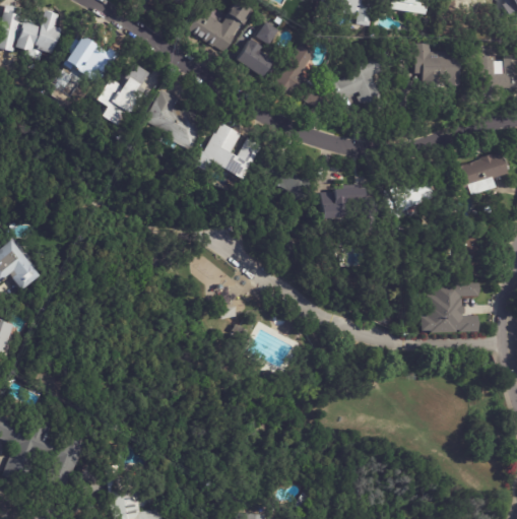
[(364,0),(364,3),(374,4),(371,26),(358,24),(360,12),(357,11),(356,15),(339,13),(340,5),(321,3),(321,0),(364,0)]
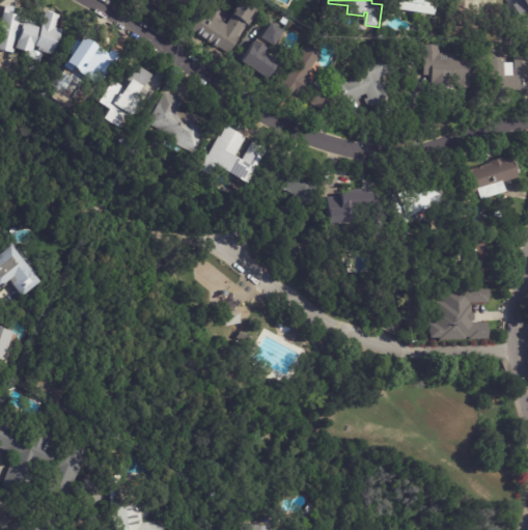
[(435,0),(433,17),(396,10),(397,0),(435,0)]
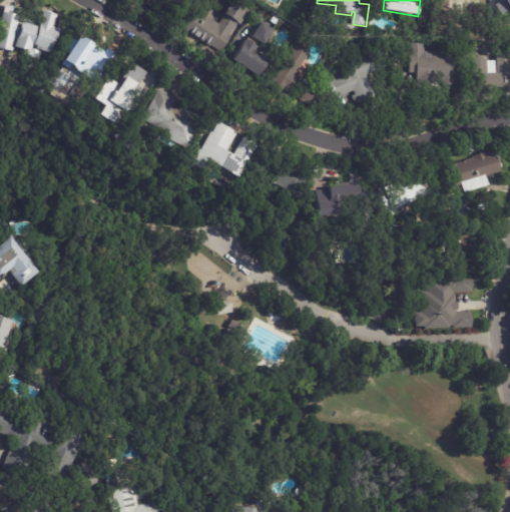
[(479,0),(479,2),(463,1),(463,11),(449,10),(450,2),(448,2),(448,1),(439,1),(439,0),(479,0)]
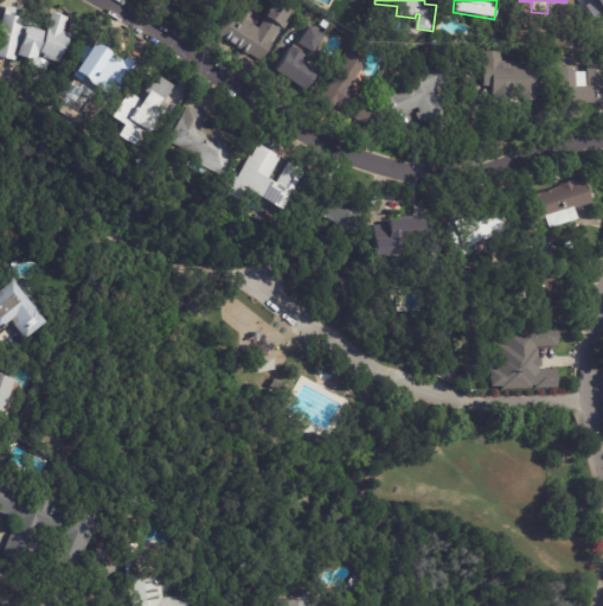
[(584,0),(583,4),(594,7),(592,10),(602,13),(602,0),(584,0)]
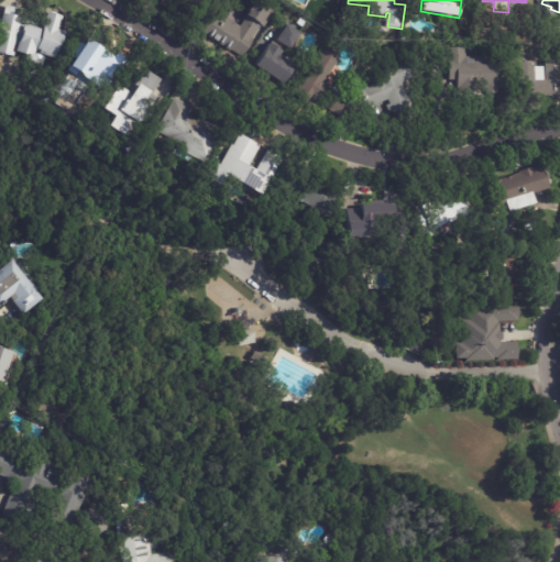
[(243,59),(204,32),(218,12),(229,19),(235,10),(241,14),(235,22),(242,25),(245,20),(244,20),(246,18),(244,17),(248,13),(246,12),(254,1),(268,11),(271,8),(276,11),(243,59)]
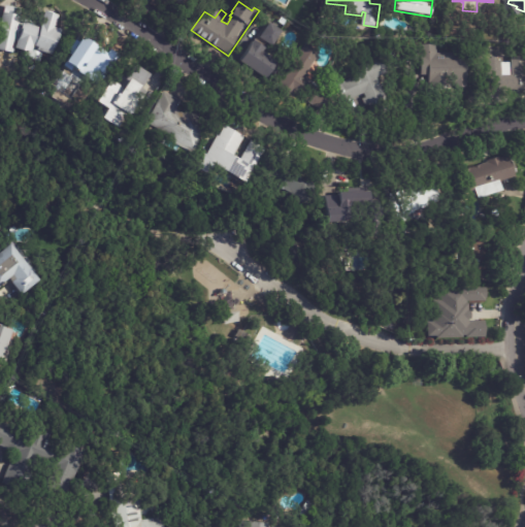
[(12,5),(24,8),(20,21),(24,23),(25,22),(38,26),(43,9),(59,14),(55,26),(63,29),(56,48),(50,46),(45,57),(14,46),(13,51),(0,47),(0,24),(3,10),(5,3),(12,5)]
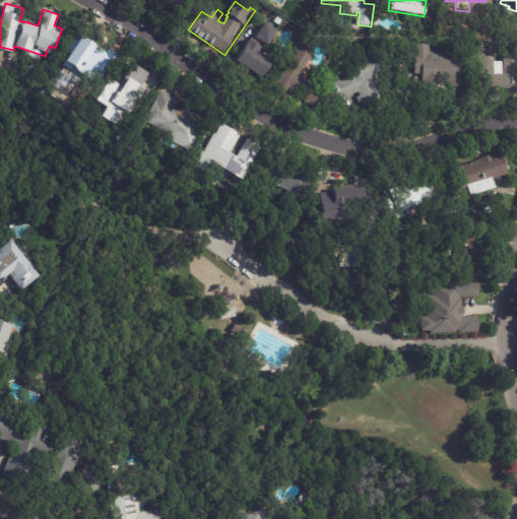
[(280,24),(276,21),(280,16),(285,20),(281,24),(280,24)]
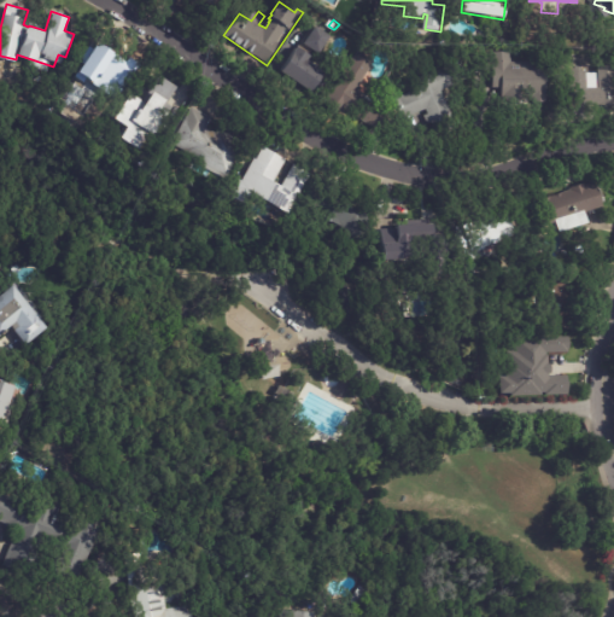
[(329,35),(331,36),(315,58),(328,68),(311,92),(281,70),(299,45),(300,47),(316,25),(329,35)]
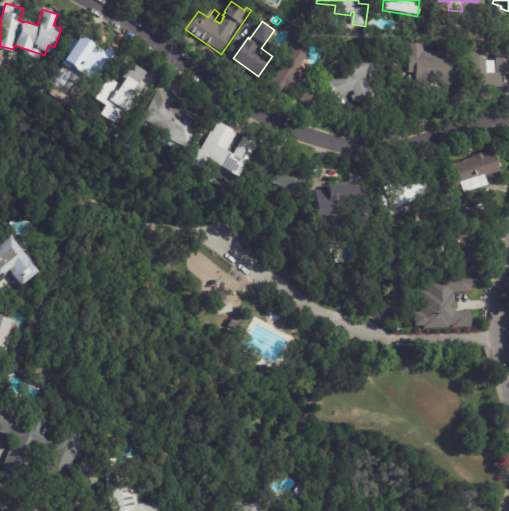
[(84,34),(106,50),(109,46),(119,52),(104,72),(89,61),(87,64),(68,50),(80,32),(84,34)]
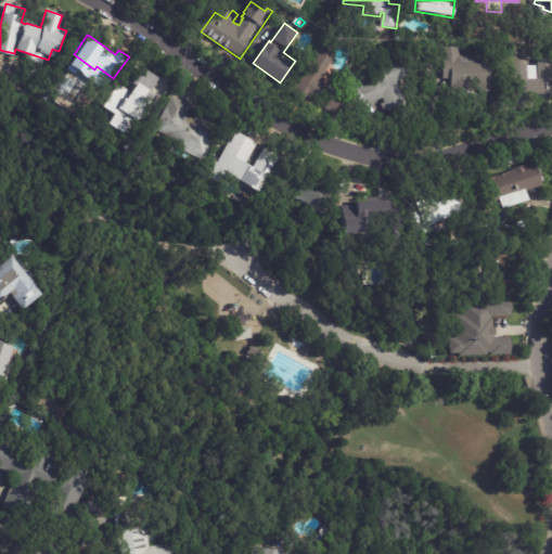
[(326,44),(339,52),(321,79),(351,99),(339,116),(316,100),(312,105),(293,92),(325,43),(326,44)]
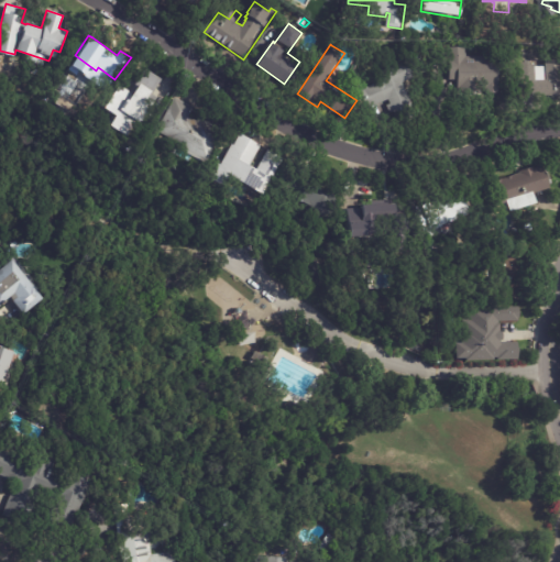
[(489,95),(460,95),(460,80),(450,80),(450,65),(442,66),(441,48),(470,47),(470,56),(498,56),(498,94),(489,95)]
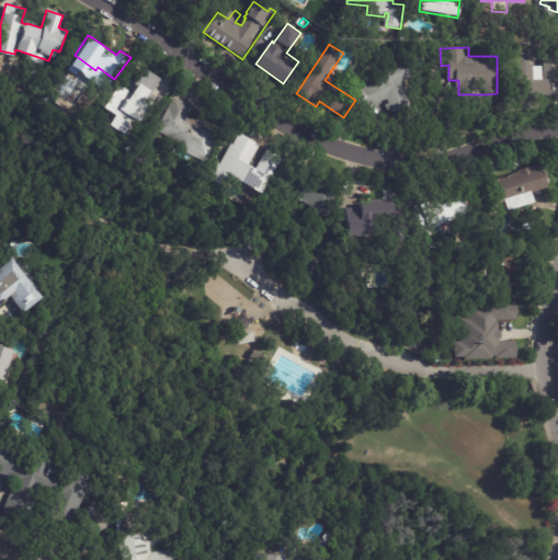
[(399,124),(394,112),(389,114),(386,105),(391,104),(389,100),(368,109),(361,90),(380,81),(378,73),(417,58),(423,73),(402,82),(418,117),(400,125),(399,124)]
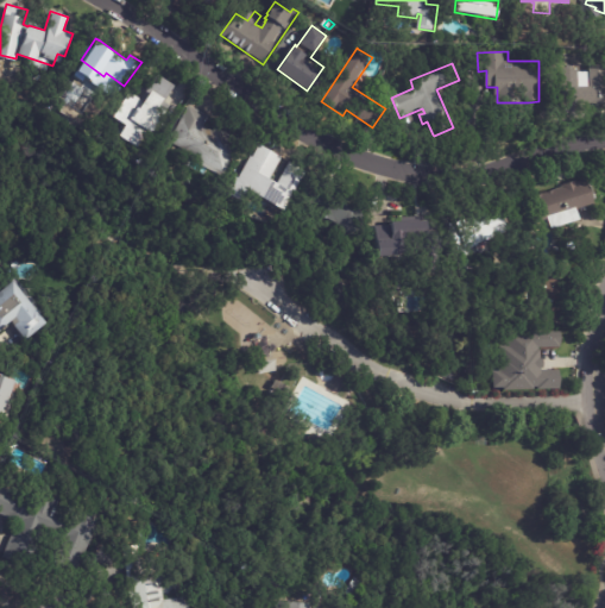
[(604,102),(581,102),(581,110),(562,110),(563,67),(580,68),(580,70),(591,71),(591,64),(604,64),(604,102)]
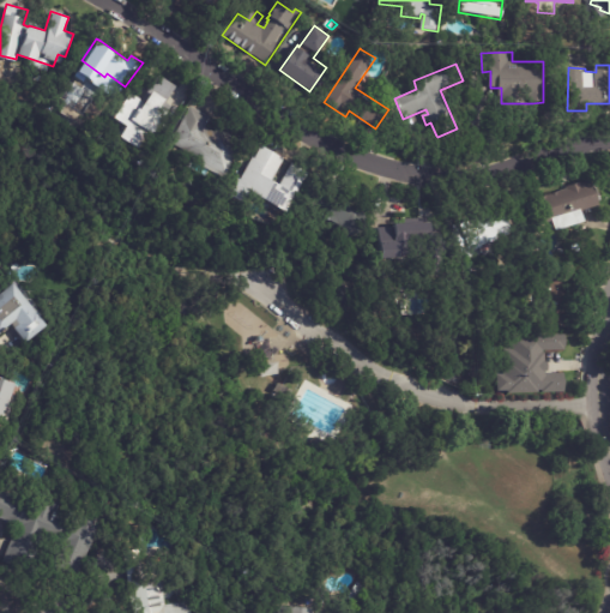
[(179,88),(169,102),(175,106),(170,113),(168,112),(152,134),(149,132),(138,149),(121,137),(128,126),(115,118),(132,92),(145,101),(162,76),(179,86),(179,88)]
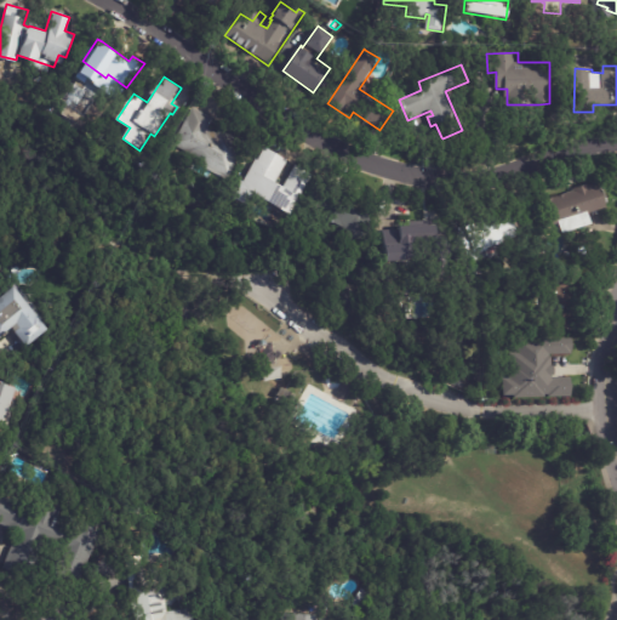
[(198,109),(213,118),(209,128),(216,132),(220,128),(245,142),(227,176),(198,159),(192,170),(175,160),(182,147),(173,142),(193,107),(198,109)]
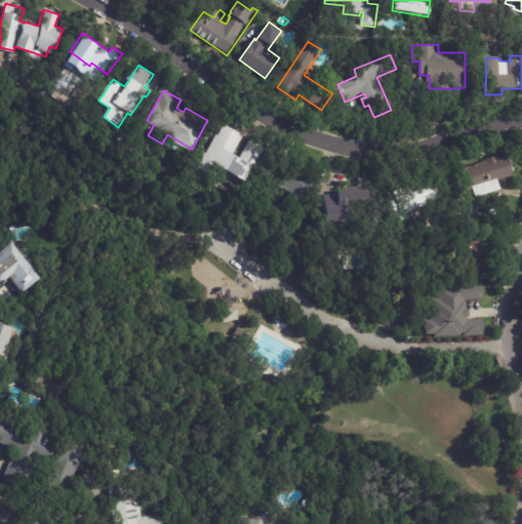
[(242,136),(231,153),(238,157),(249,138),(263,147),(241,180),(211,161),(204,172),(192,164),(201,151),(203,152),(215,133),(217,134),(225,123),(243,134),(242,136)]
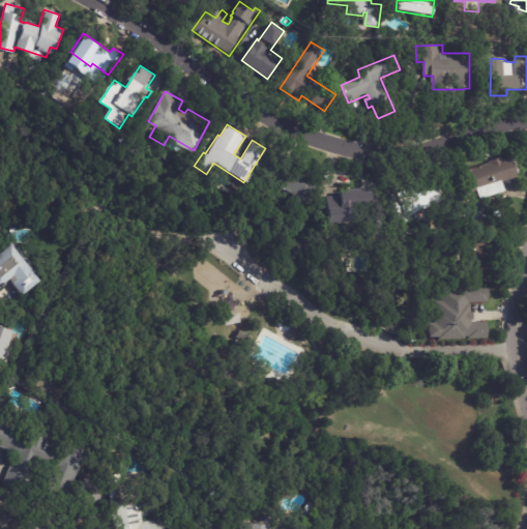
[(513,159),(518,175),(502,181),(505,189),(481,198),(478,189),(470,193),(463,173),(492,162),(491,160),(503,155),(504,157),(510,155),(513,159)]
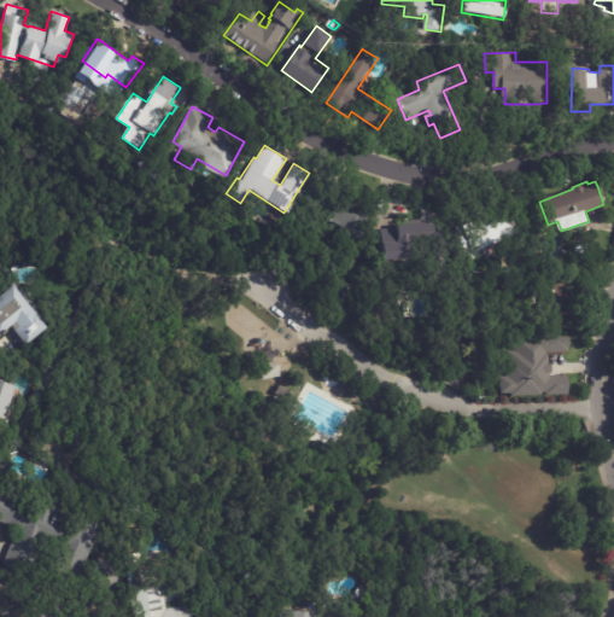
[(340,226),(328,220),(340,193),(346,197),(344,202),(363,211),(370,227),(346,237),(341,226),(340,226)]
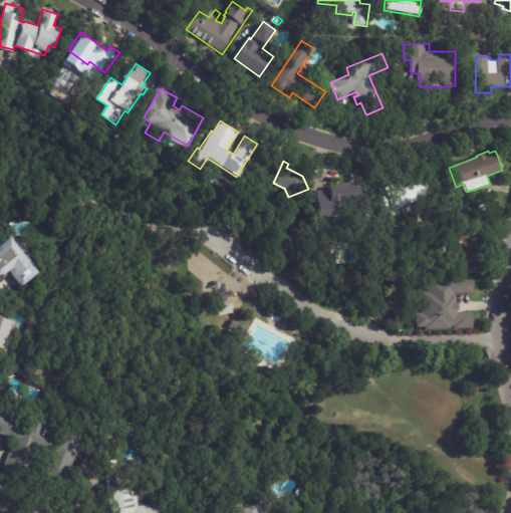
[(425,182),(430,196),(404,204),(405,205),(397,208),(398,212),(389,215),(378,184),(421,170),(425,182)]
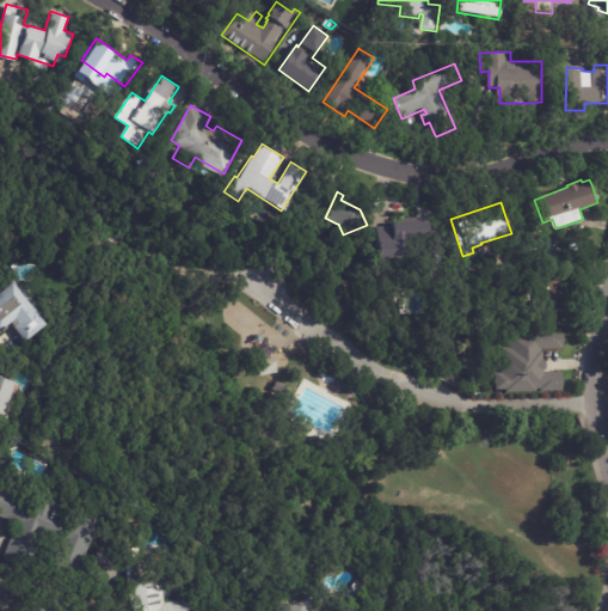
[(428,230),(440,230),(440,255),(438,255),(438,274),(425,274),(425,254),(376,255),(375,239),(378,239),(376,226),(391,226),(391,221),(424,221),(425,230),(428,230)]
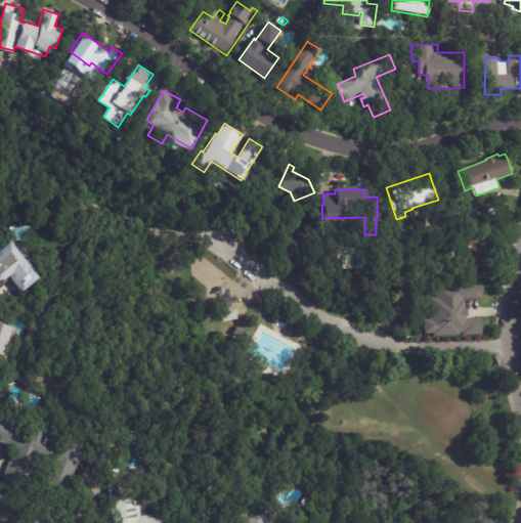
[(502,242),(498,255),(494,254),(488,278),(459,271),(461,259),(464,260),(471,231),(503,238),(502,242)]
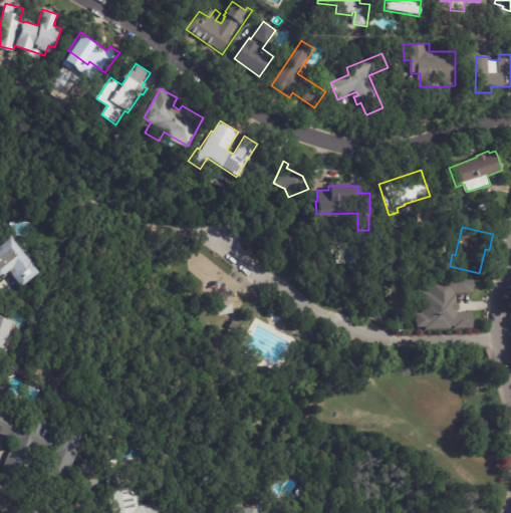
[(292,245),(289,249),(280,242),(286,235),(294,242),(292,245)]
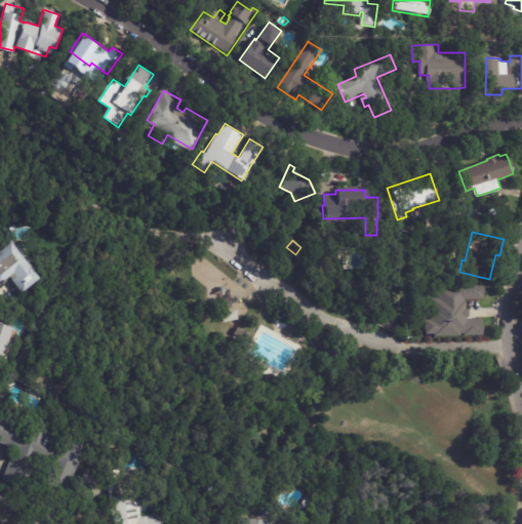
[(6,243),(40,277),(25,292),(12,280),(16,276),(13,273),(0,286),(0,247),(5,242),(6,243)]
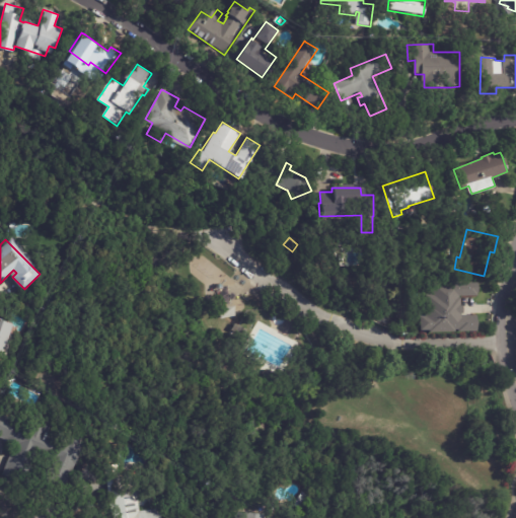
[(442,271),(448,273),(446,279),(440,277),(442,271)]
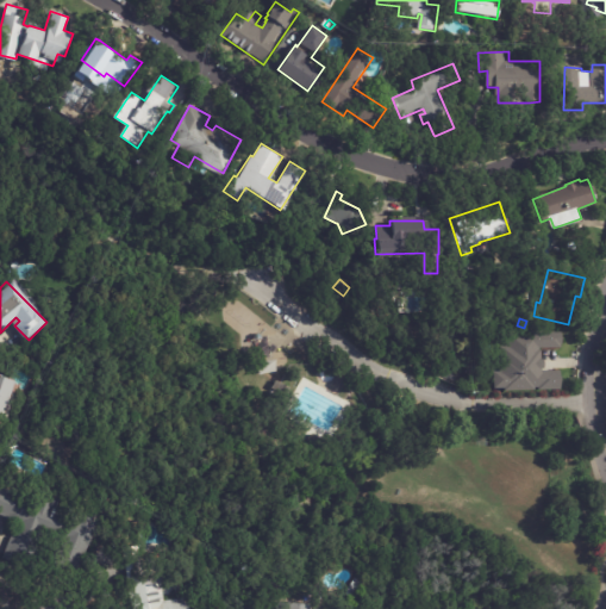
[(563,334),(563,346),(541,346),(542,366),(543,366),(543,372),(562,371),(562,387),(498,389),(498,373),(505,372),(504,347),(512,347),(512,334),(563,333),(563,334)]
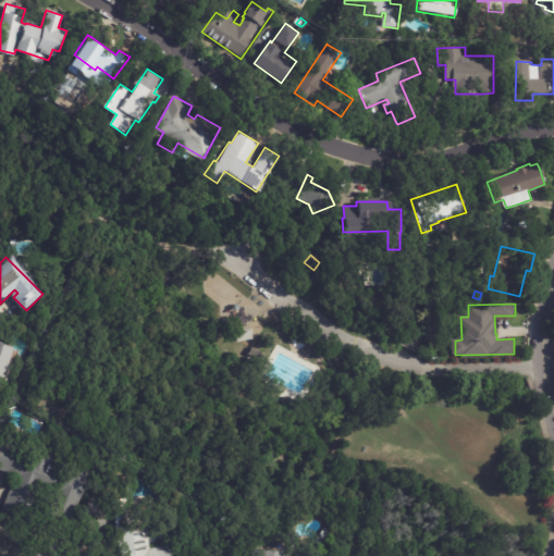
[(0,344),(8,347),(9,347),(0,375),(0,344)]
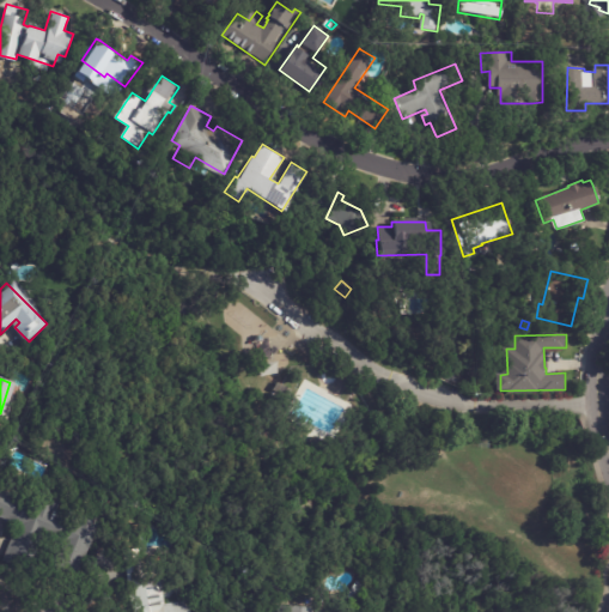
[(279,381),(294,388),(291,397),(275,389),(279,381)]
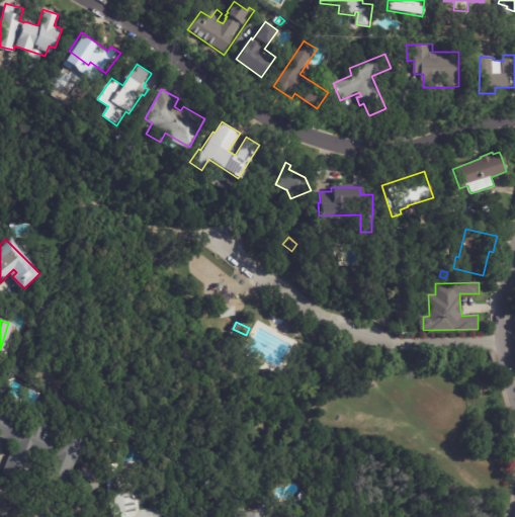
[(267,366),(281,374),(278,380),(264,372),(267,366)]
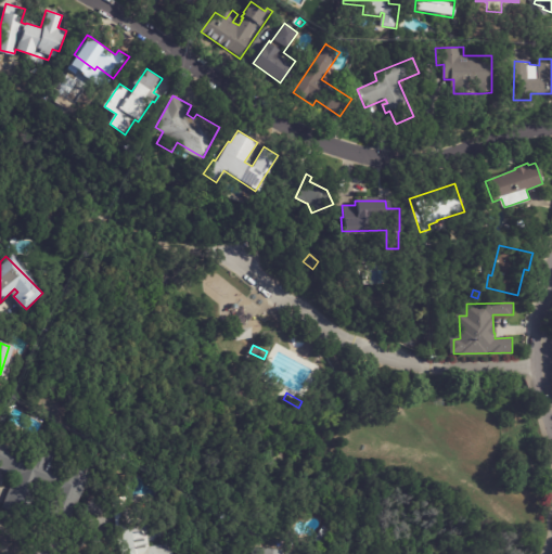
[(66,467),(71,468),(73,462),(90,468),(72,522),(50,513),(56,493),(37,486),(26,517),(3,509),(14,477),(4,473),(5,469),(0,467),(0,441),(20,449),(18,452),(30,455),(34,448),(53,455),(51,462),(66,467)]
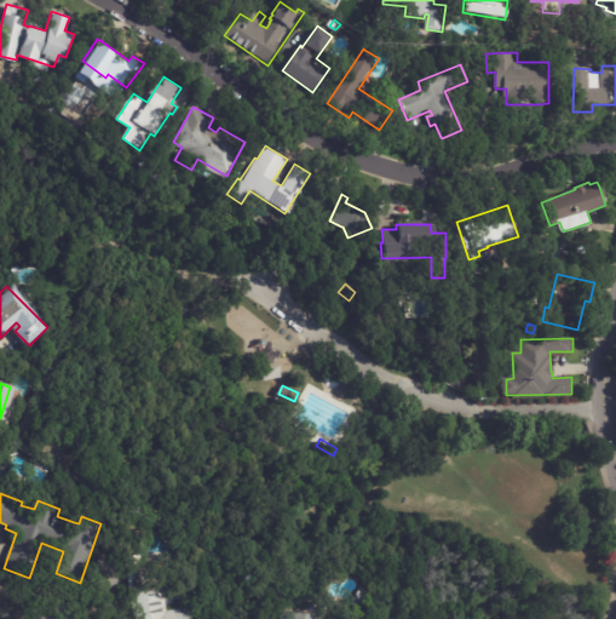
[(143,555),(147,578),(150,577),(153,588),(179,583),(182,599),(166,601),(167,611),(190,607),(191,618),(137,618),(127,555),(143,552),(143,555)]
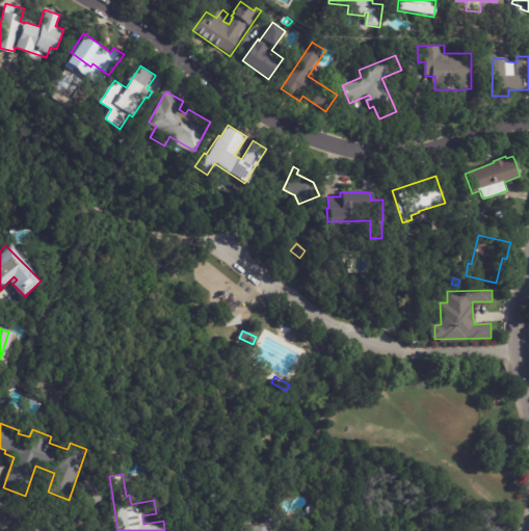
[(311,504),(316,507),(309,522),(302,518),(309,503),(311,504)]
